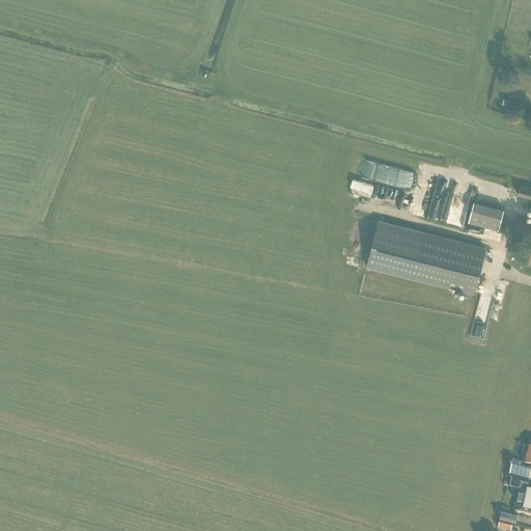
[(430,218),(443,221),(452,178),(440,175),(430,218)]
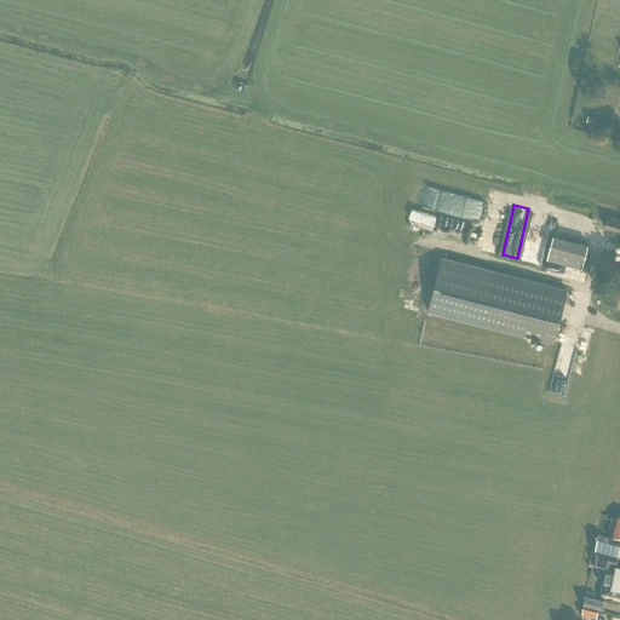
[(478,250),(494,253),(505,213),(489,210),(478,250)]
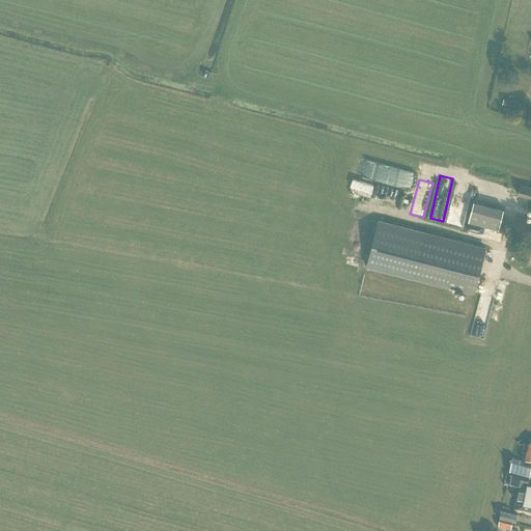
[(447,216),(447,221),(454,224),(459,225),(462,219),(463,215),(469,198),(470,184),(457,183),(452,195),(451,204),(447,216)]
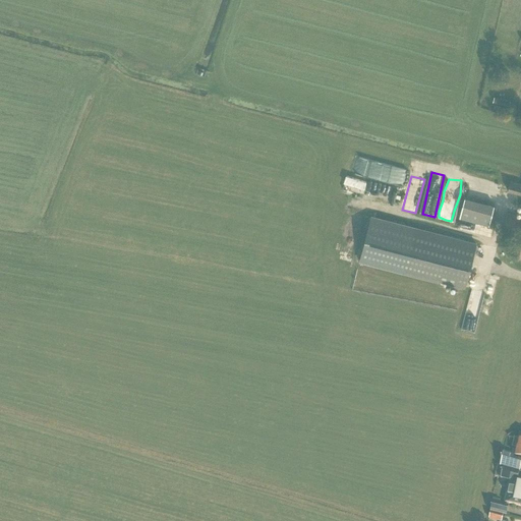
[(520,183),(504,179),(502,189),(520,193),(520,183)]
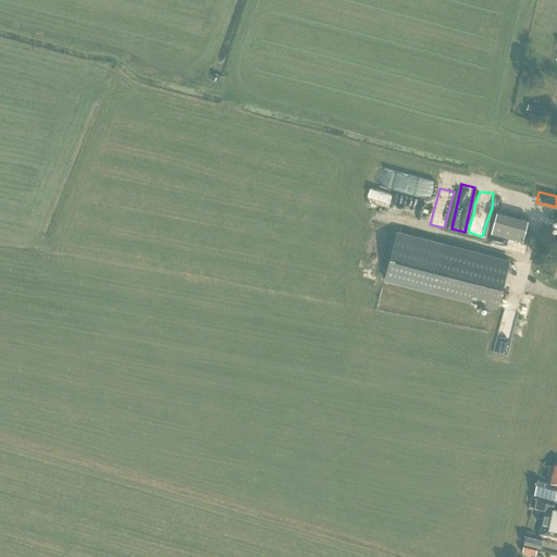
[(524,239),(530,219),(498,211),(493,232),(524,239)]
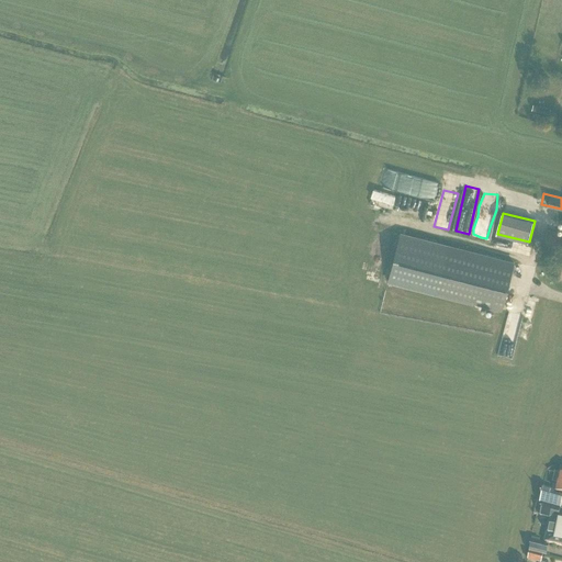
[(544,246),(561,249),(561,234),(548,231),(544,246)]
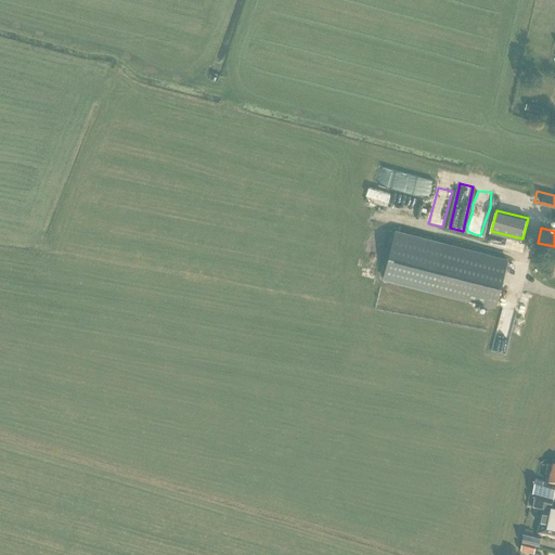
[(495,307),(508,258),(396,229),(384,275),(495,307)]
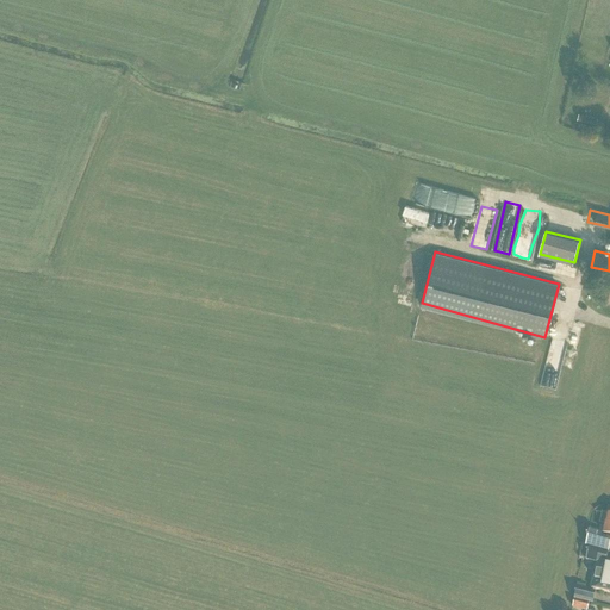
[(543,369),(541,381),(554,384),(556,372),(543,369)]
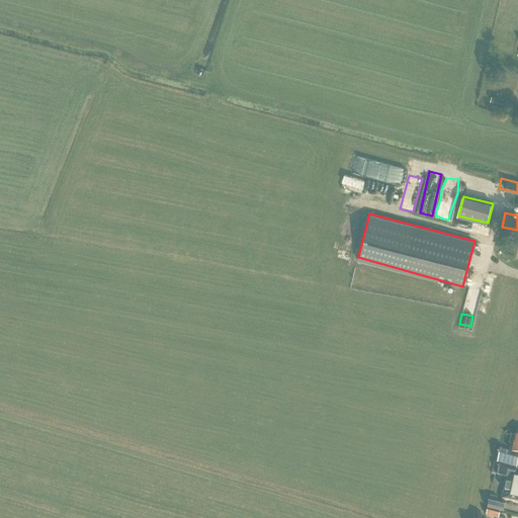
[(501,451),(498,465),(517,469),(517,462),(517,454),(512,453),(501,451)]
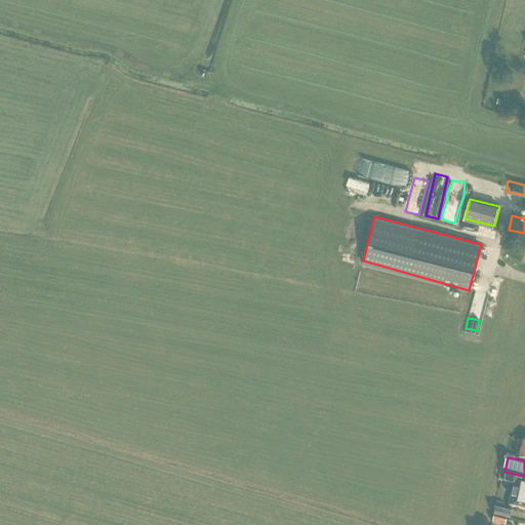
[(523,476),(507,472),(503,482),(513,484),(508,507),(524,511),(524,484),(522,483),(523,476)]
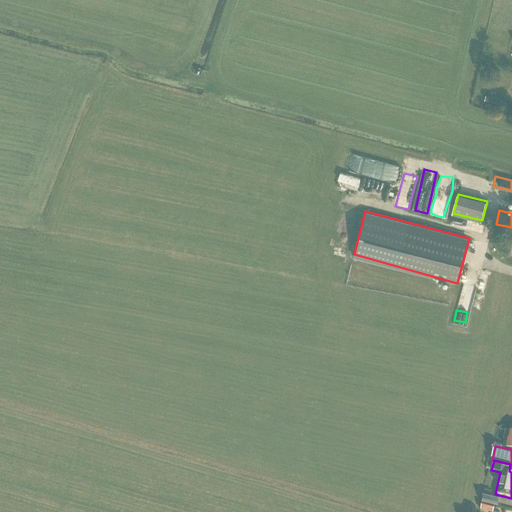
[(500,497),(484,493),(481,503),(482,503),(498,507),(500,497)]
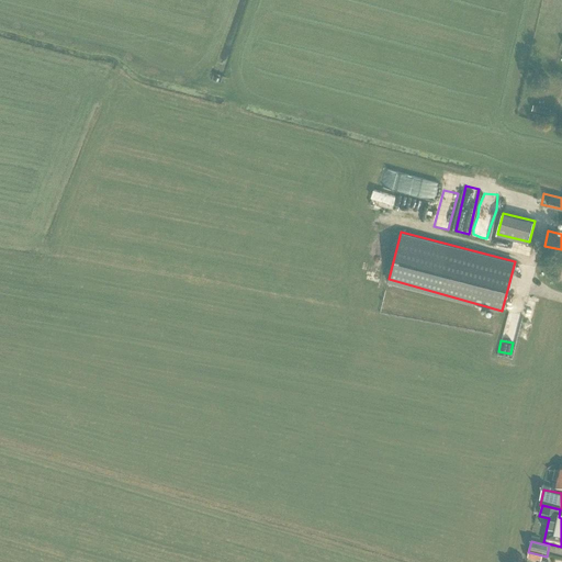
[(541,561),(543,557),(529,552),(527,561),(532,561),(541,561)]
